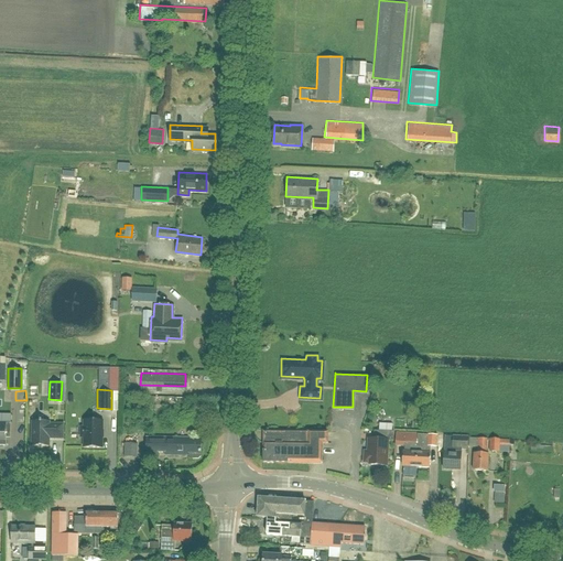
[(31,419),(31,444),(47,444),(47,435),(62,435),(62,422),(47,422),(47,419),(41,419),(41,418),(39,418),(39,419),(31,419)]
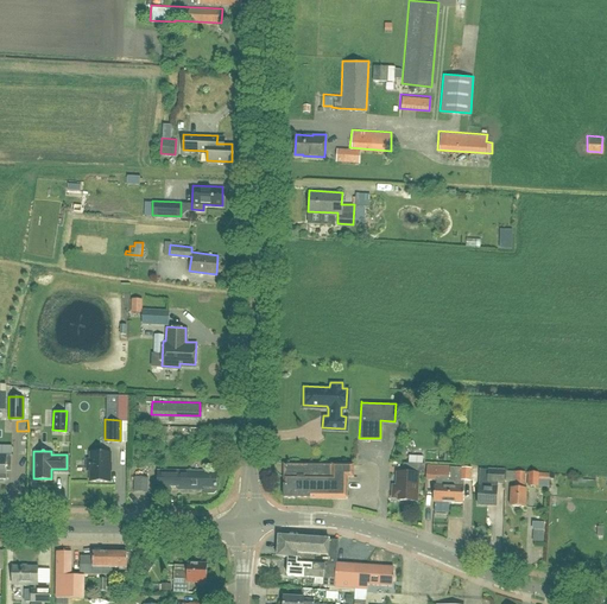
[(89,469),(89,479),(109,479),(109,451),(89,450),(89,458),(86,458),(86,469),(89,469)]
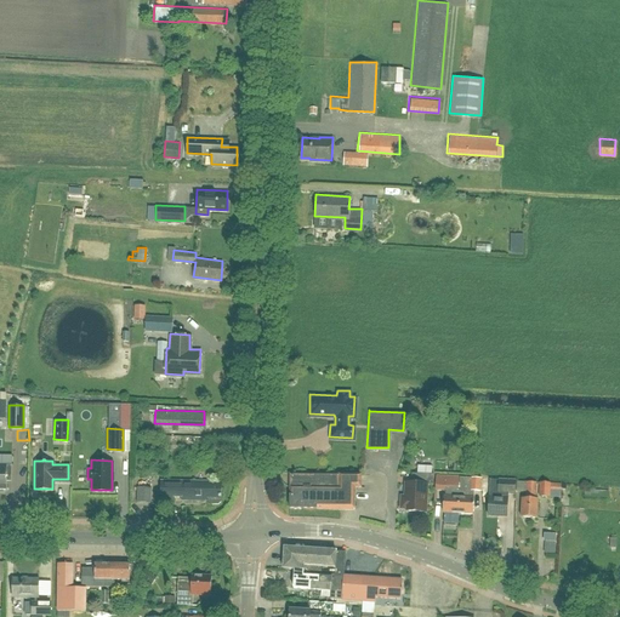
[(11,463),(0,462),(0,490),(3,490),(3,489),(5,489),(5,473),(10,473),(11,463)]
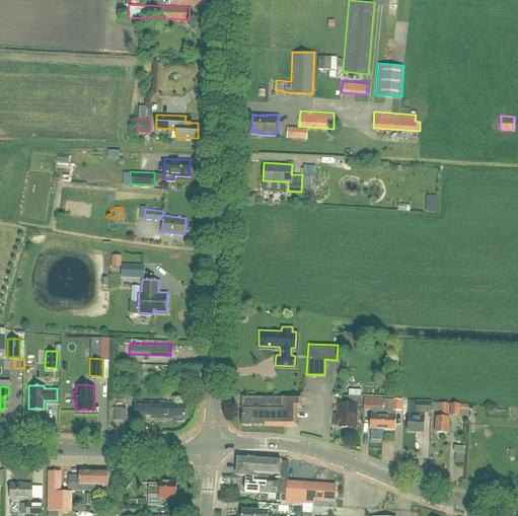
[(241,424),(295,425),(295,406),(300,406),(300,395),(241,394),(241,424)]
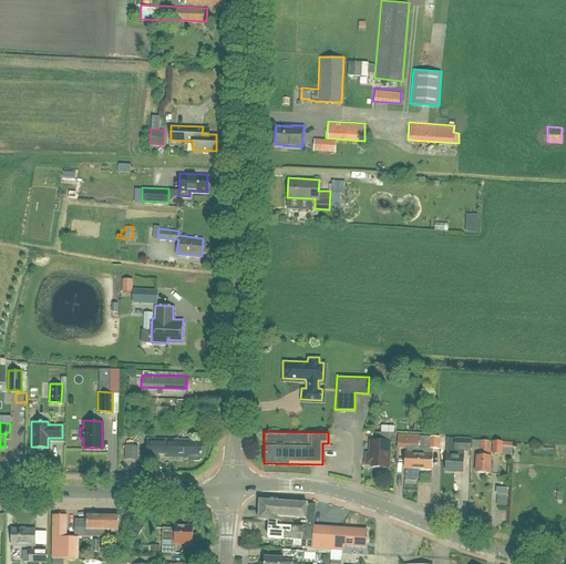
[(376,431),(374,439),(370,439),(370,452),(367,452),(366,463),(371,463),(371,464),(388,465),(389,441),(395,441),(395,431),(376,431)]
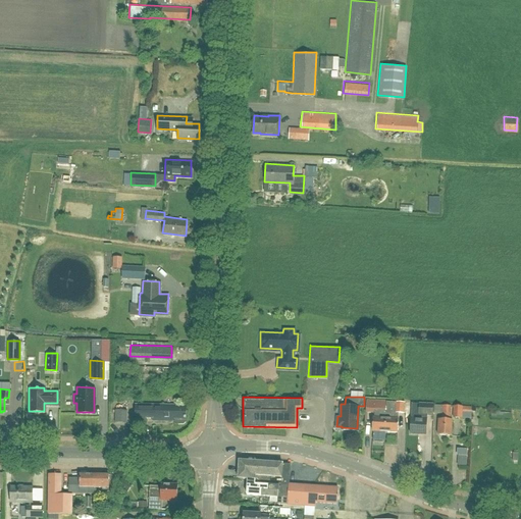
[(384,430),(385,400),(366,399),(365,410),(373,410),(373,416),(372,416),(371,429),(384,430)]
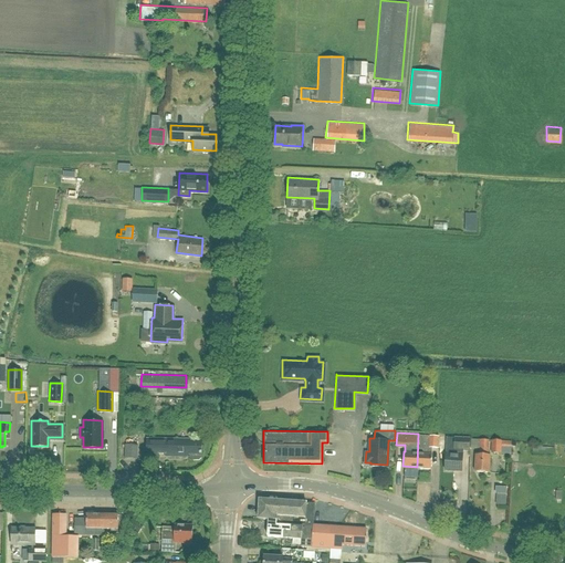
[(438,435),(418,434),(417,467),(430,467),(431,446),(438,446),(438,435)]
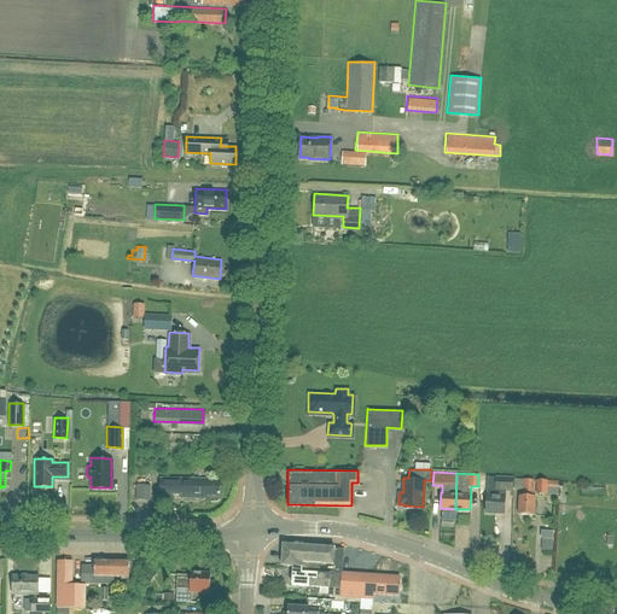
[(505,489),(512,490),(512,475),(495,475),(495,489),(505,489)]
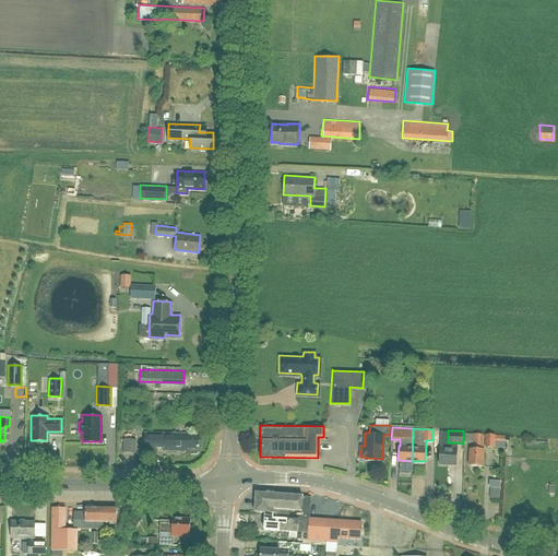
[(188,433),(145,432),(144,449),(187,450),(187,452),(197,453),(199,451),(199,433),(188,432),(188,433)]
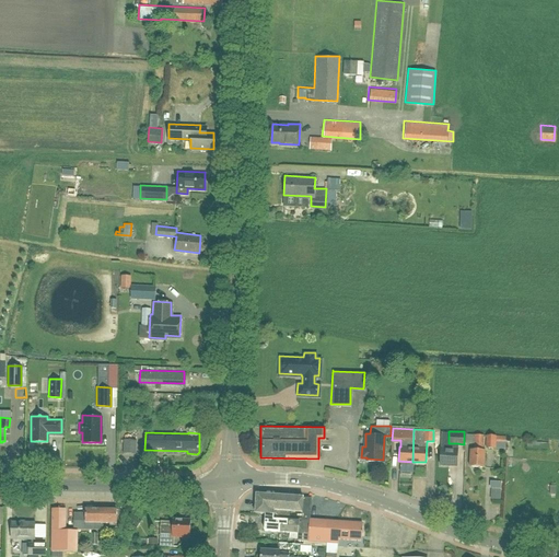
[(473,448),(469,448),(468,465),(484,466),(485,449),(481,449),(482,433),(474,433),(473,448)]
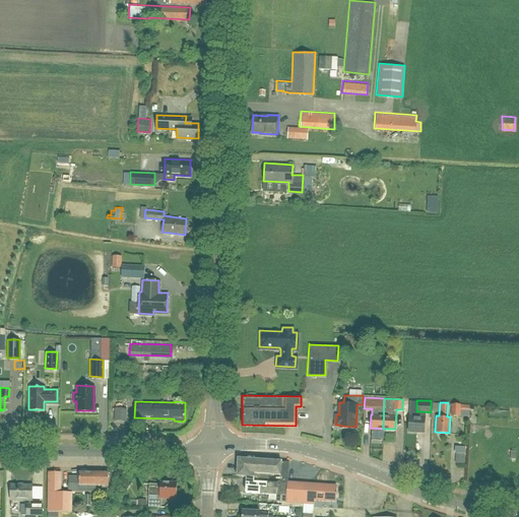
[(459,414),(460,409),(468,409),(468,403),(460,403),(451,402),(450,414),(459,414)]
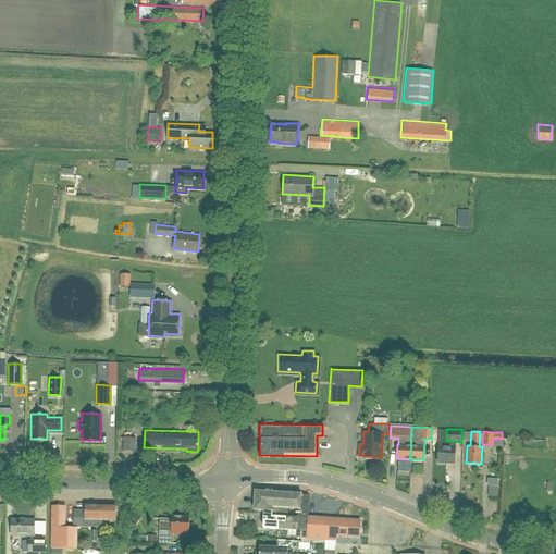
[(122,450),(135,451),(135,435),(122,435),(122,450)]
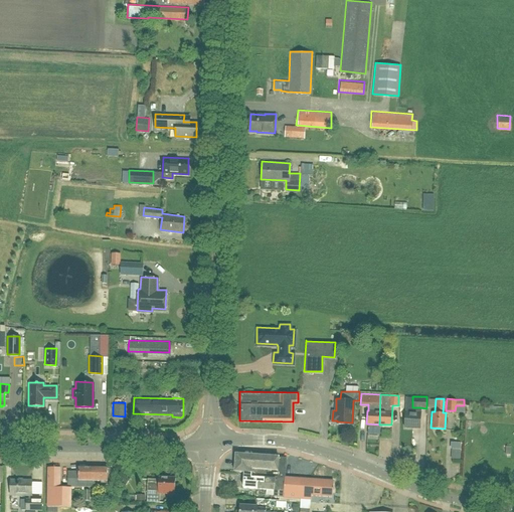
[(484,404),(484,412),(502,412),(502,405),(484,404)]
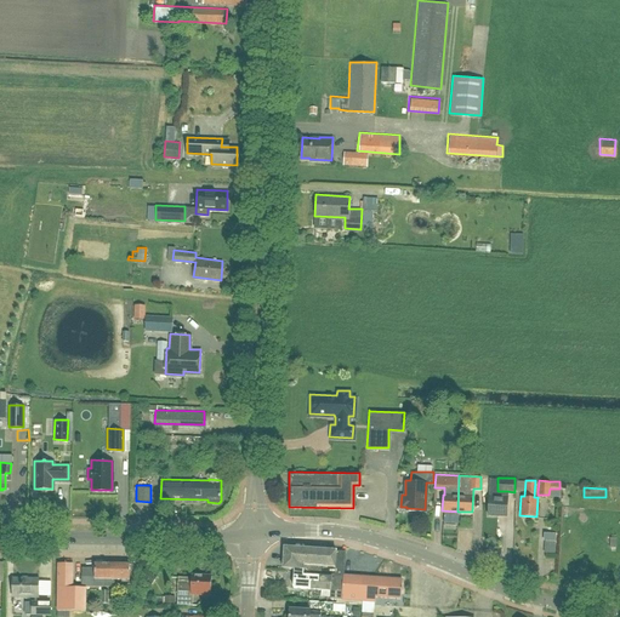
[(498,491),(496,495),(488,495),(487,513),(506,514),(507,491),(498,491)]
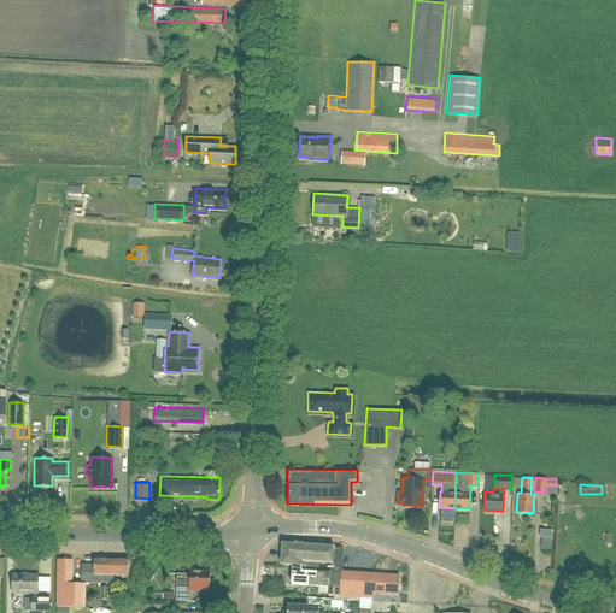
[(444,522),(456,522),(456,512),(444,512),(444,522)]
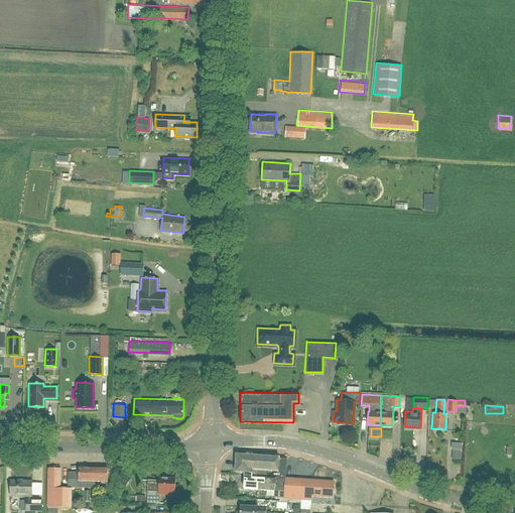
[(403,444),(417,443),(417,434),(403,434),(403,444)]
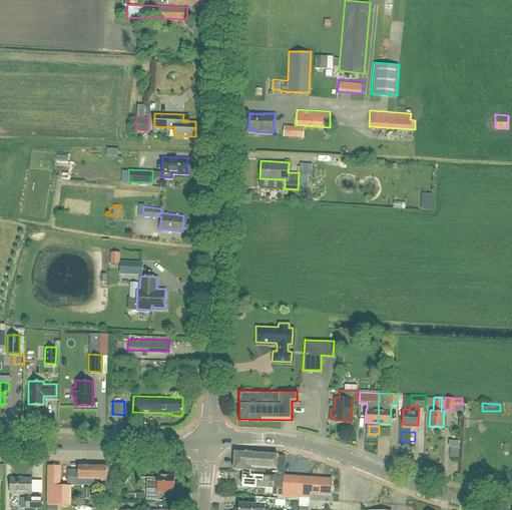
[(283,487),(284,474),(285,455),(277,454),(233,451),(232,468),(242,469),(250,469),(250,476),(264,477),(263,485),(273,486),(283,487)]
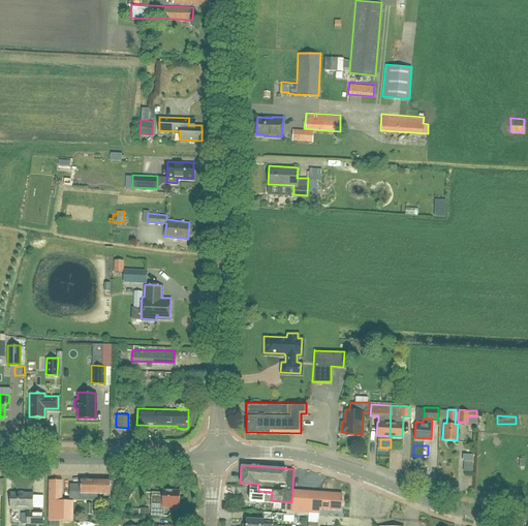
[(61,499),(61,478),(49,478),(48,524),(58,524),(58,519),(72,519),(72,499),(61,499)]
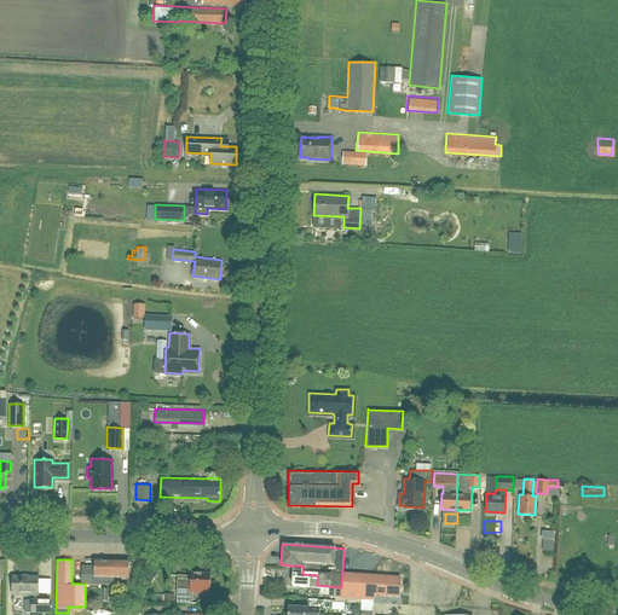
[(128,561),(93,561),(93,566),(81,564),(80,581),(113,582),(113,575),(128,575),(128,561)]
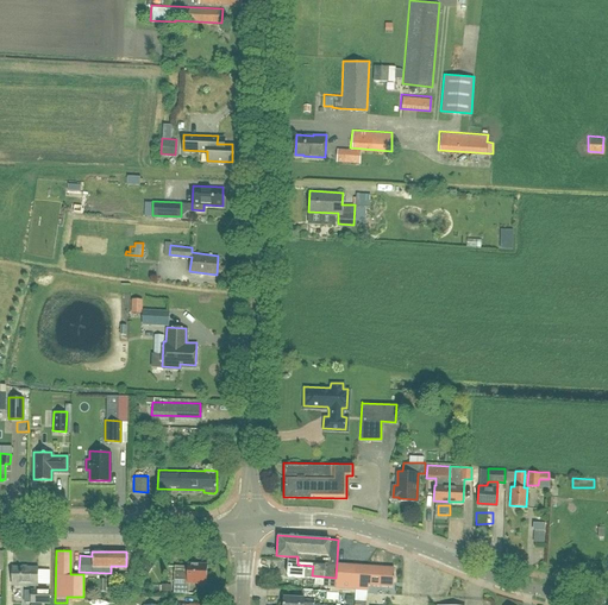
[(287,574),(312,575),(313,566),(298,565),(298,556),(288,556),(287,574)]
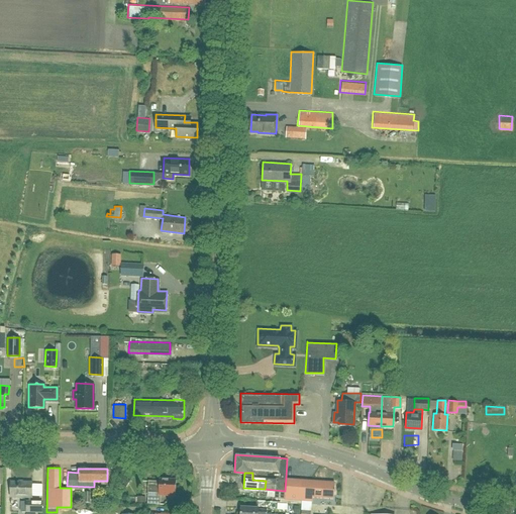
[(129,480),(122,474),(118,481),(125,486),(129,480)]
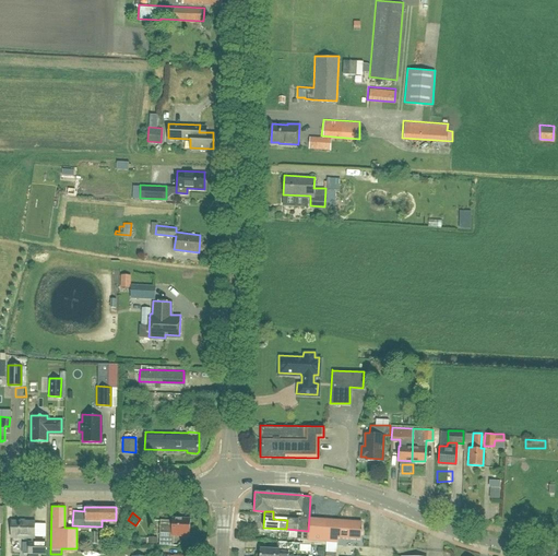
[(189,534),(190,517),(171,517),(171,519),(159,518),(158,543),(173,543),(173,534),(189,534)]
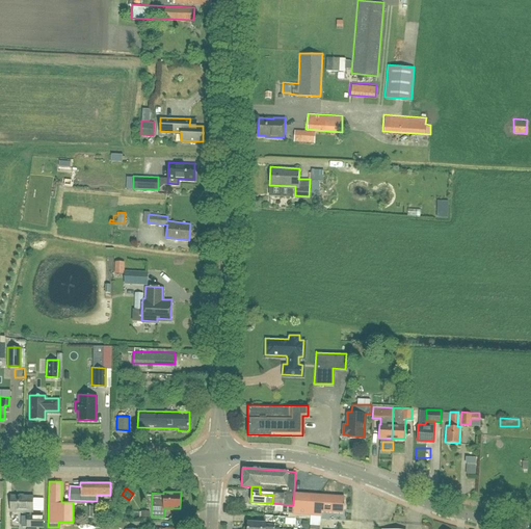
[(344,495),(294,492),(293,505),(283,504),(282,511),(321,513),(321,510),(343,511),(344,495)]
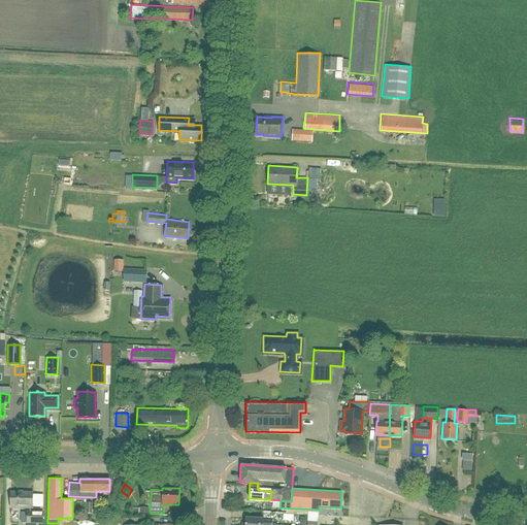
[(26,511),(26,512),(21,511),(21,521),(42,521),(42,511),(31,511),(31,506),(32,506),(32,491),(9,491),(9,505),(29,506),(29,511),(26,511)]
